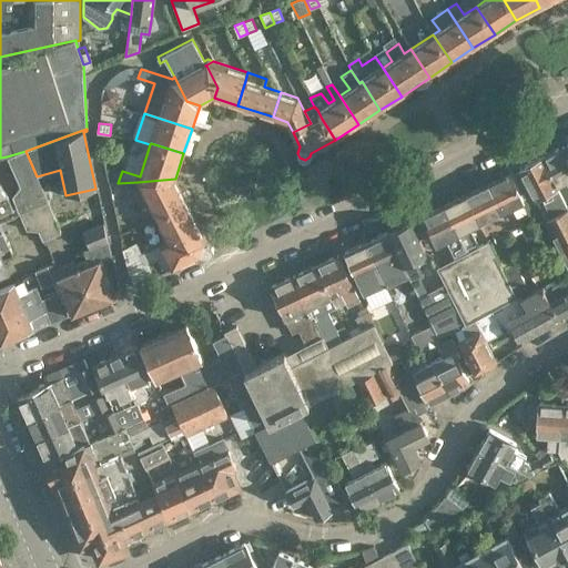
[(567,186),(567,208),(567,209),(567,154),(564,145),(541,158),(555,184),(565,180),(567,186)]
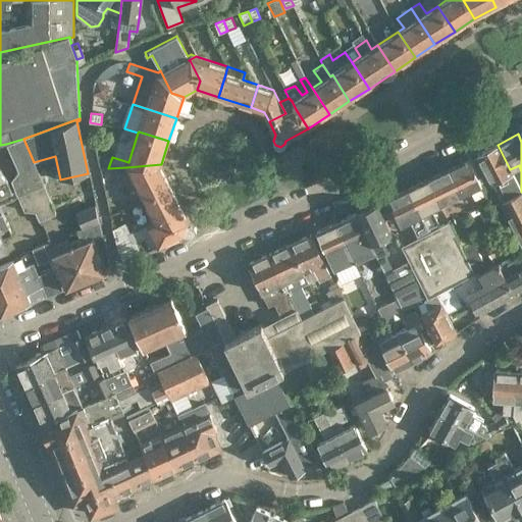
[(12,191),(8,181),(7,177),(0,179),(0,203),(18,196),(43,185),(34,162),(23,139),(6,144),(18,172),(11,180),(15,190),(12,191)]
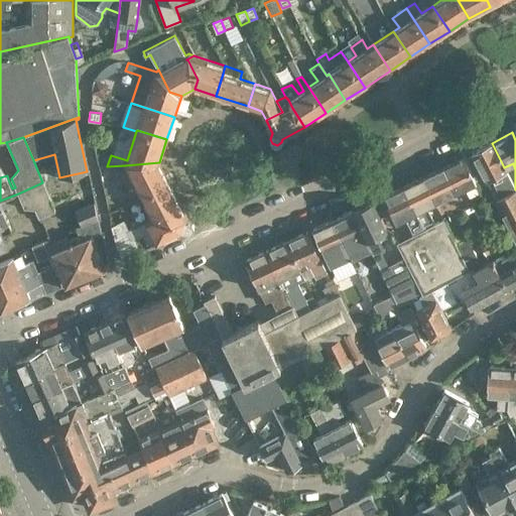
[(515,237),(515,189),(504,167),(492,143),(474,152),(487,179),(494,192),(515,237)]
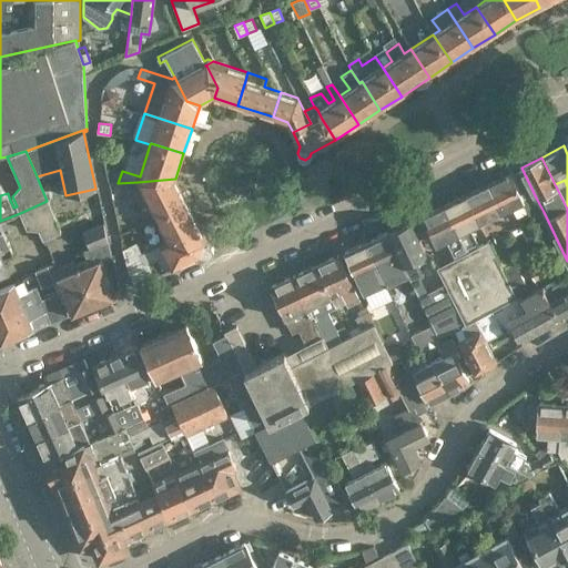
[(488,183),(509,227),(520,222),(514,206),(524,202),(510,172),(488,183)]
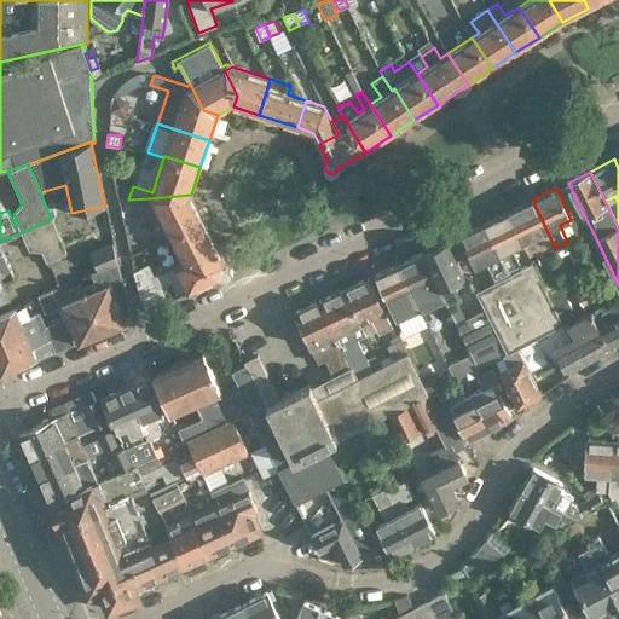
[(191,195),(150,198),(169,237),(203,220),(191,195)]
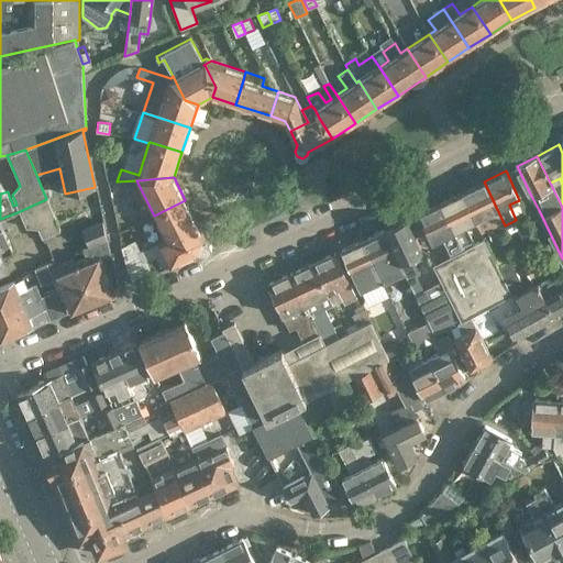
[(494,231),(505,225),(484,181),(463,191),(477,221),(476,221),(482,232),(493,227),(494,231)]
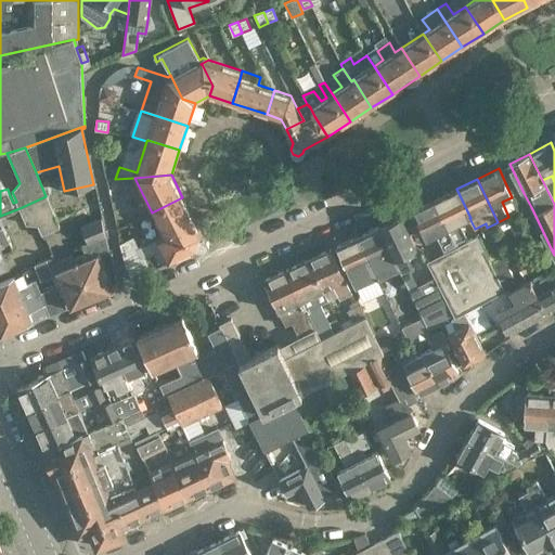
[(470,218),(456,189),(435,199),(455,243),(466,237),(460,222),(469,218),(470,218)]
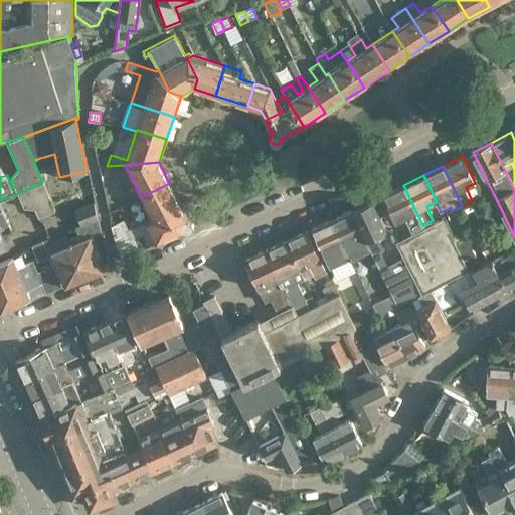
[(42,182),(18,193),(24,207),(34,209),(51,202),(42,182)]
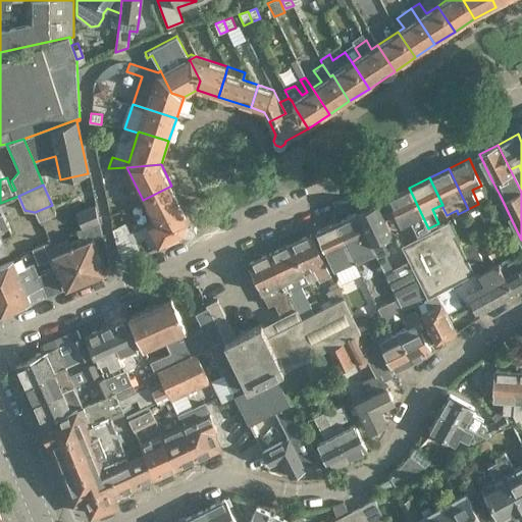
[(171,186),(143,200),(153,221),(183,206),(171,186)]
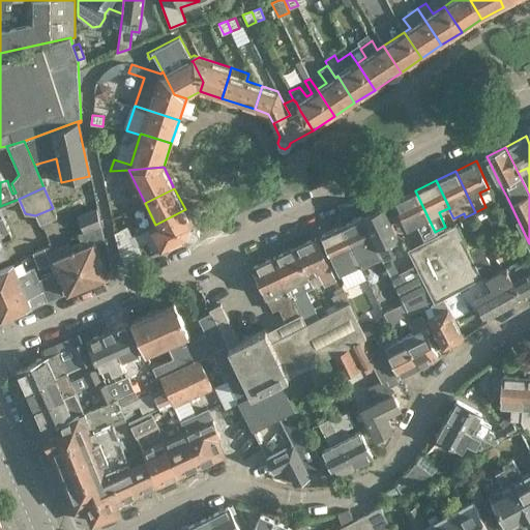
[(435,232),(415,190),(395,200),(408,226),(416,222),(423,237),(435,232)]
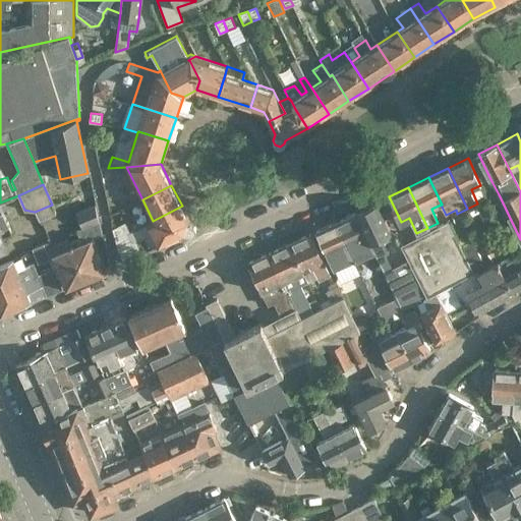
[(85,279),(105,272),(92,239),(103,235),(96,204),(76,212),(82,227),(76,230),(79,237),(69,241),(71,247),(85,279)]
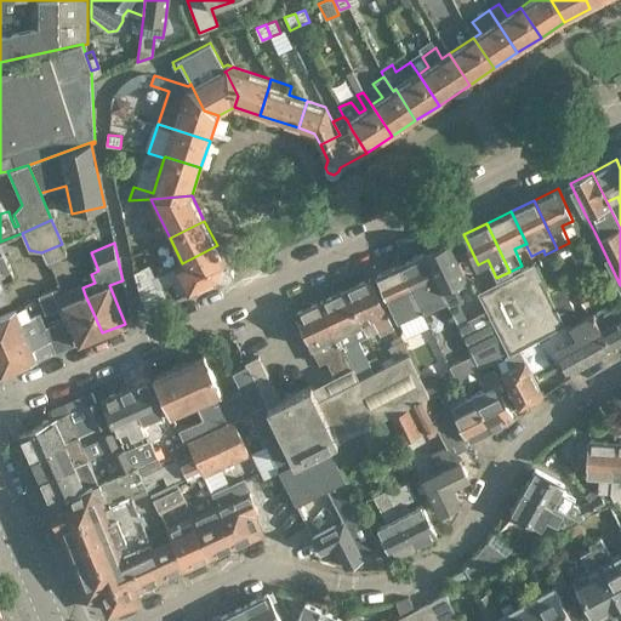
[(446,297),(444,297),(457,324),(472,355),(478,368),(479,368),(505,355),(510,353),(486,309),(466,320),(459,305),(463,302),(453,281),(463,277),(449,243),(439,246),(436,245),(427,249),(426,252),(426,254),(446,297)]
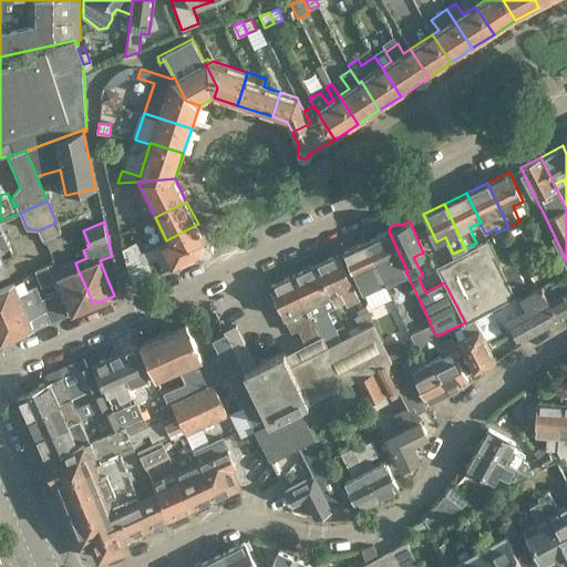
[(57,223),(38,230),(42,240),(61,233),(57,223)]
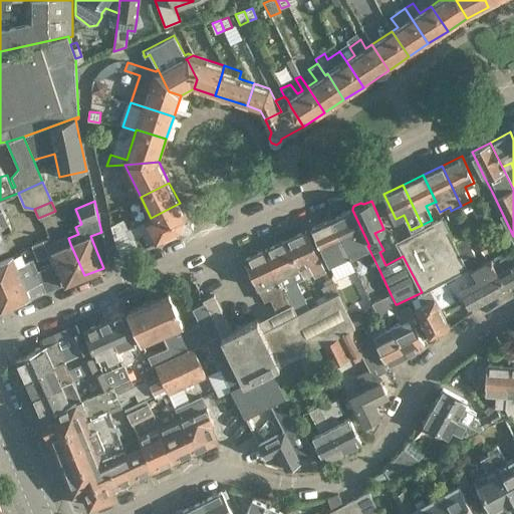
[(145,221),(146,221),(129,230),(123,219),(111,225),(116,245),(123,260),(140,252),(139,251),(143,248),(139,240),(134,242),(133,238),(149,230),(156,244),(183,230),(188,231),(192,229),(194,225),(192,221),(187,219),(180,203),(151,218),(145,221)]
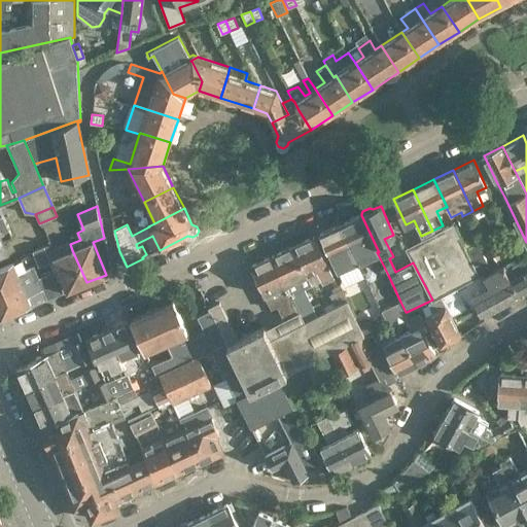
[(357,261),(367,256),(377,252),(379,252),(361,215),(341,224),(357,261)]
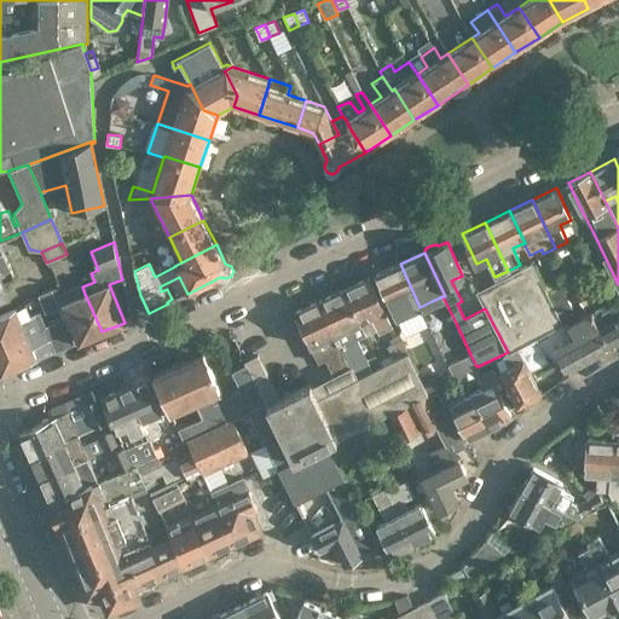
[(516,347),(562,324),(563,323),(557,312),(547,290),(533,262),(476,291),(485,308),(508,352),(516,347)]
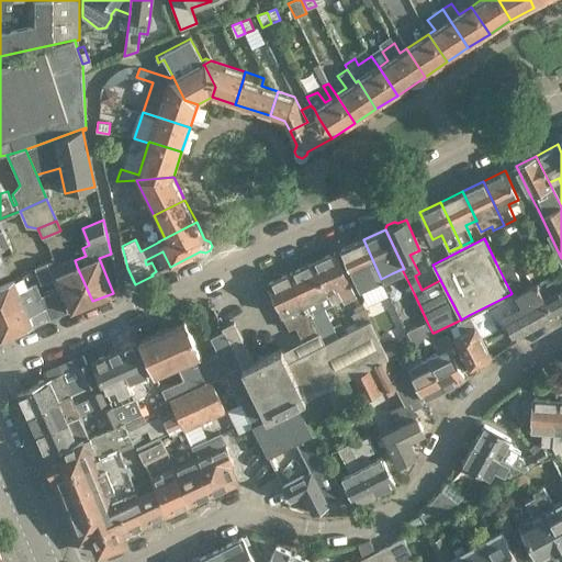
[(361,289),(371,284),(370,283),(381,279),(363,239),(343,249),(361,289)]
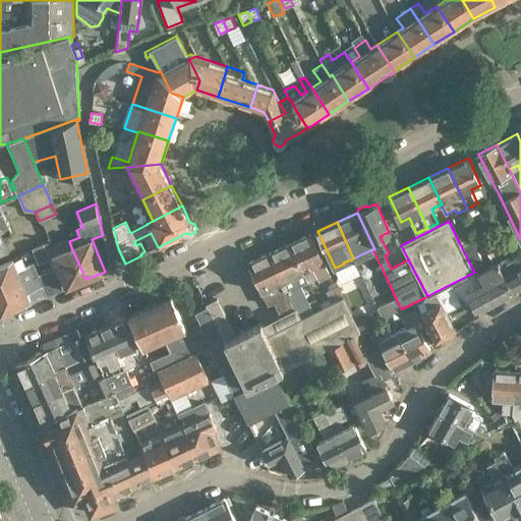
[(11,233),(7,223),(0,225),(0,248),(5,247),(1,238),(11,233)]
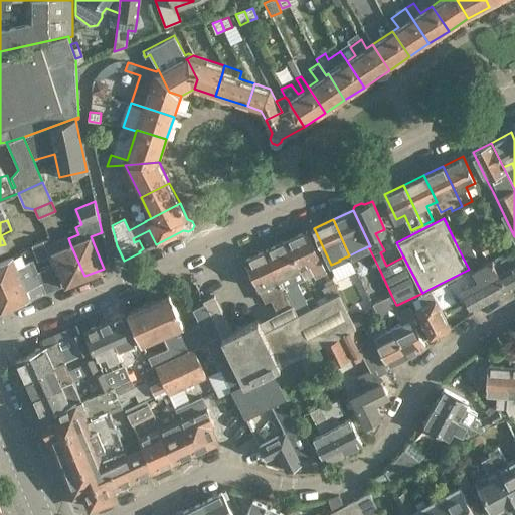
[(485,254),(504,244),(499,232),(494,223),(475,232),(479,242),(485,254)]
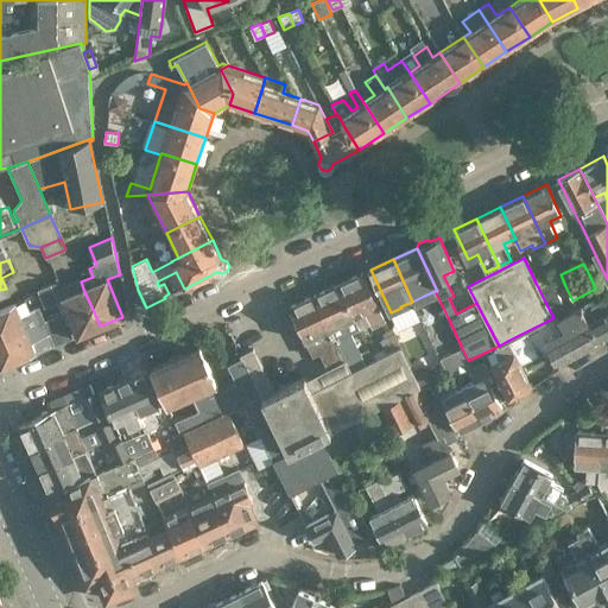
[(363,273),(340,284),(355,316),(365,311),(371,323),(384,317),(363,273)]
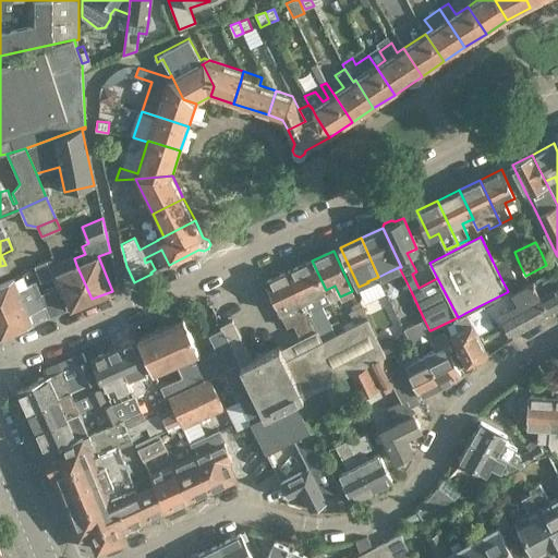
[(493,262),(502,281),(514,275),(505,255),(493,262)]
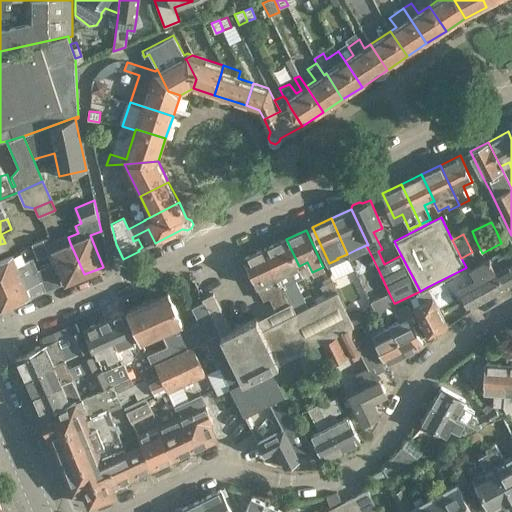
[(54,249),(52,246),(54,245),(50,236),(42,239),(49,254),(50,258),(54,257),(65,282),(84,274),(70,243),(54,249)]
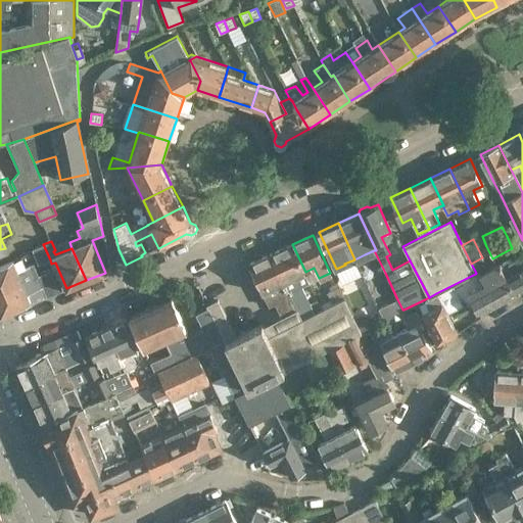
[(50,259),(43,244),(43,243),(32,248),(39,265),(50,259)]
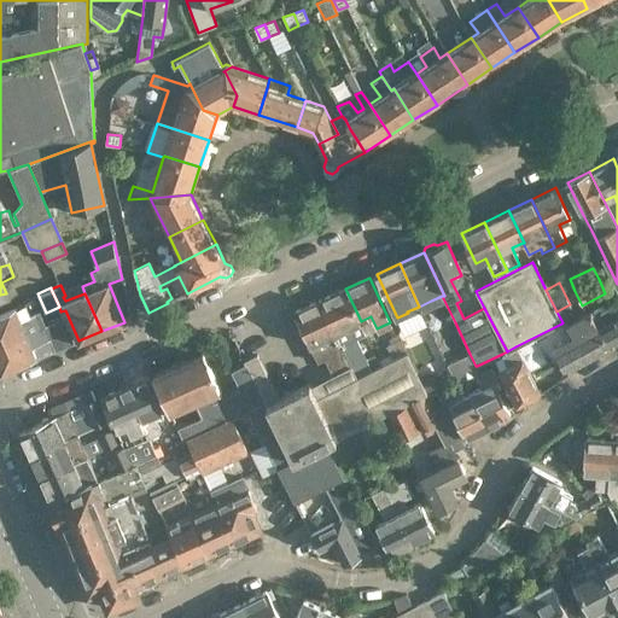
[(382,366),(378,360),(375,354),(367,359),(357,338),(365,334),(366,336),(367,336),(361,321),(345,289),(320,299),(342,345),(343,345),(354,367),(359,378),(382,366)]
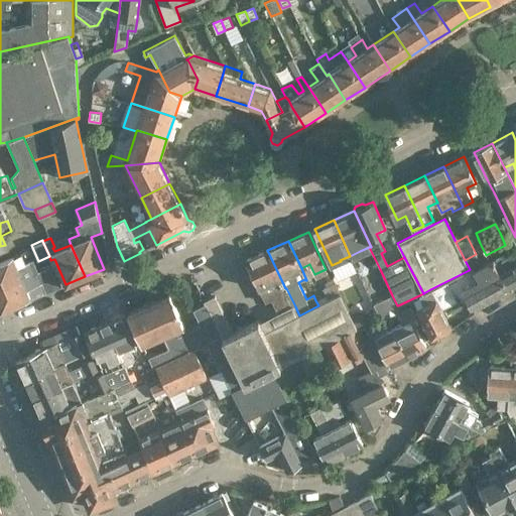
[(267,250),(246,260),(259,289),(265,302),(271,299),(276,297),(283,311),(295,306),(286,288),(285,288),(267,250)]
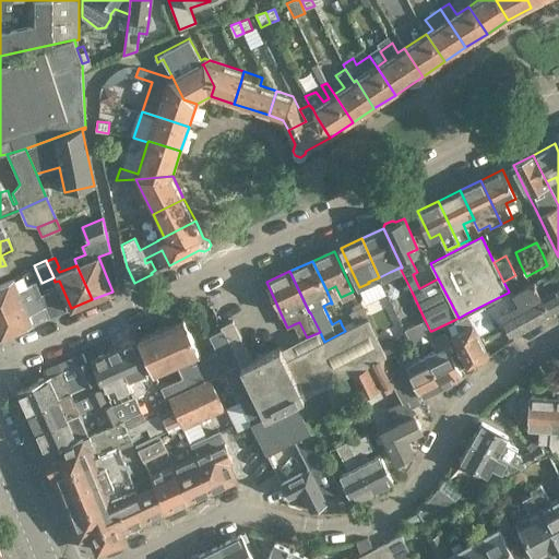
[(558,283),(556,276),(552,271),(534,282),(550,312),(558,308),(558,283)]
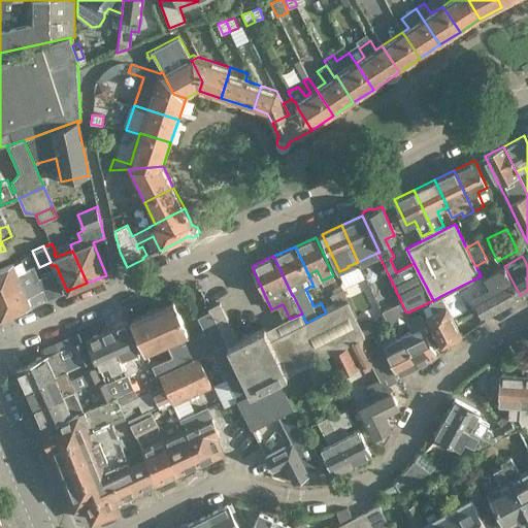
[(0,292),(39,276),(34,265),(26,269),(23,260),(0,269),(0,292)]
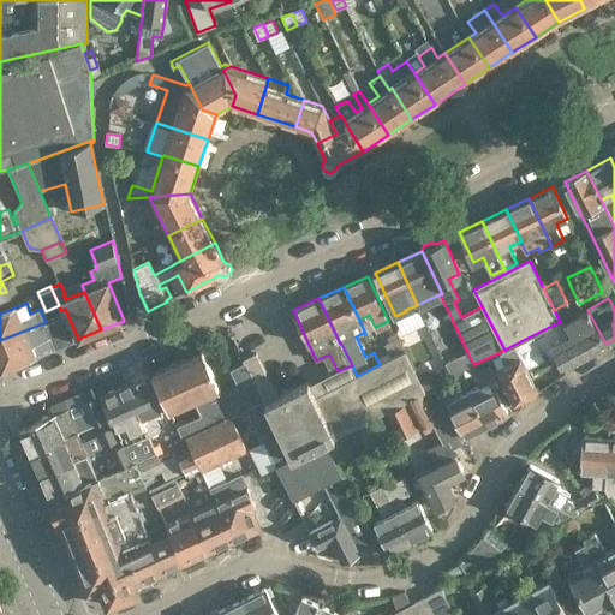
[(563,368),(605,344),(587,310),(586,310),(565,322),(571,334),(566,335),(559,322),(513,345),(519,358),(526,370),(545,360),(549,368),(560,362),(563,368)]
